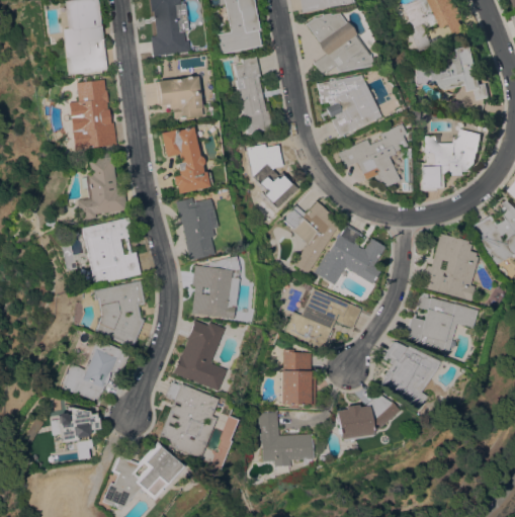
[(98,0),(107,70),(68,75),(62,29),(68,28),(64,2),(77,0),(98,0)]
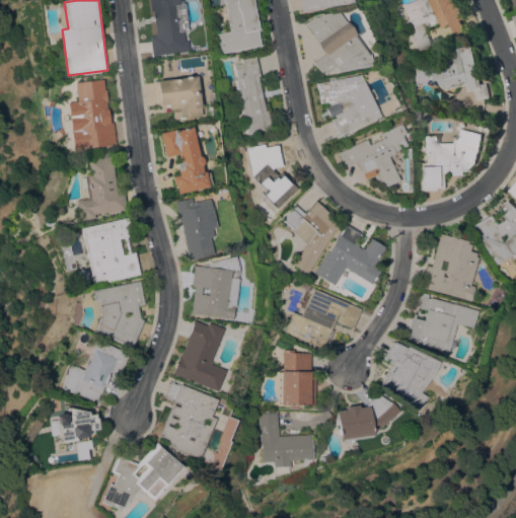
[(154,57),(152,38),(157,37),(154,12),(152,12),(150,0),(180,0),(181,4),(186,4),(190,31),(185,32),(186,42),(190,42),(191,52),(154,57)]
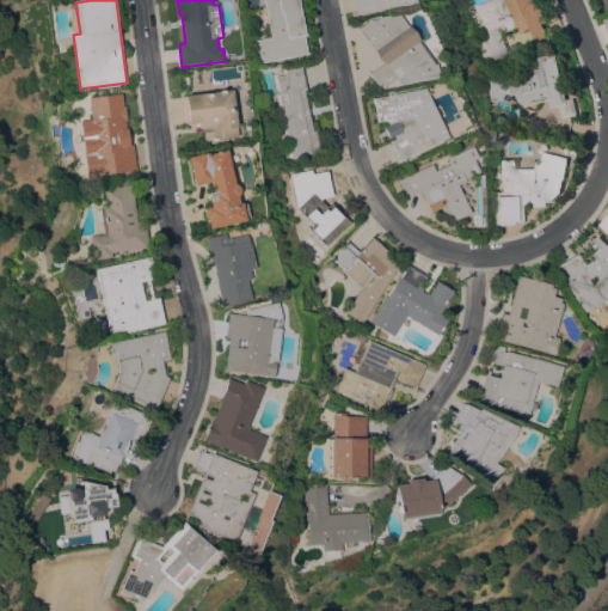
[(263,63),(258,42),(274,38),(266,0),(301,0),(308,36),(306,36),(309,55),(263,63)]
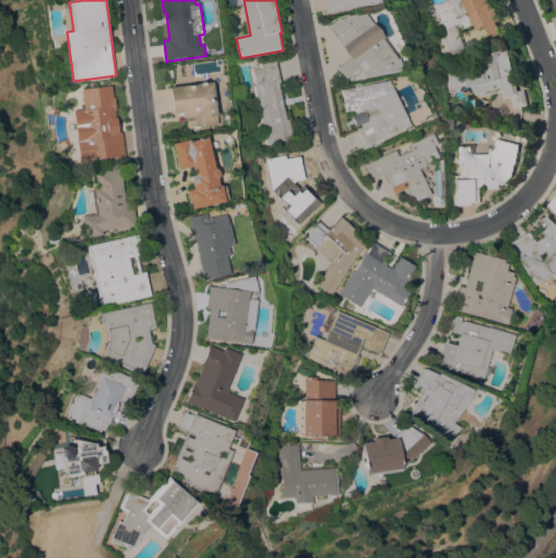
[(380,0),(381,3),(327,13),(323,0),(380,0)]
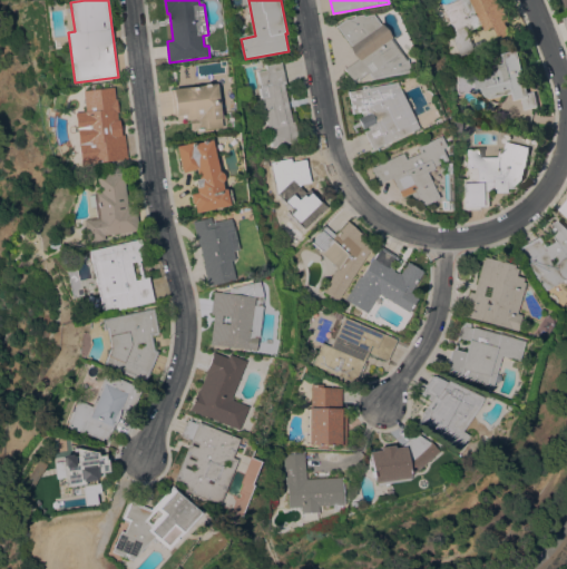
[(504,0),(512,20),(509,22),(514,35),(504,39),(498,27),(488,31),(486,26),(469,32),(477,51),(463,57),(455,38),(459,37),(448,12),(449,11),(448,7),(461,0),(504,0)]
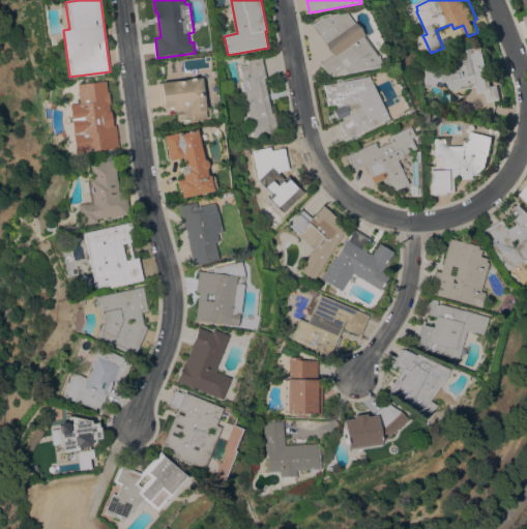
[(347,75),(343,69),(335,76),(333,74),(330,77),(321,65),(334,56),(329,52),(327,43),(314,25),(322,19),(329,18),(329,16),(339,13),(339,16),(347,13),(354,23),(355,23),(364,36),(363,37),(378,56),(379,56),(381,67),(347,75)]
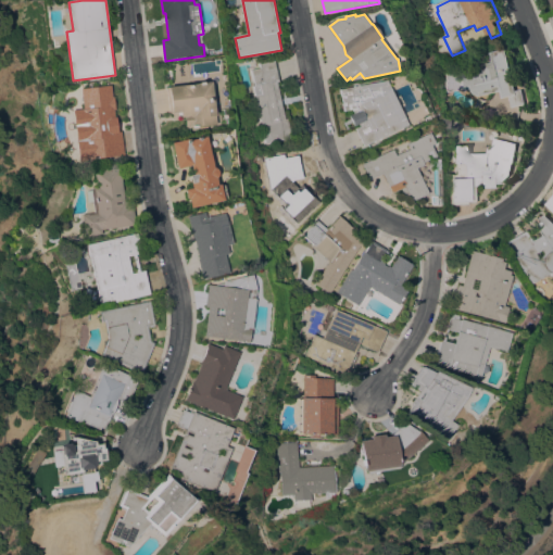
[(495,63),(493,53),(510,49),(518,91),(525,90),(528,104),(515,108),(513,97),(505,98),(503,91),(481,97),(478,96),(475,93),(474,90),(467,91),(465,89),(449,93),(448,86),(449,86),(448,83),(449,82),(448,74),(495,63)]
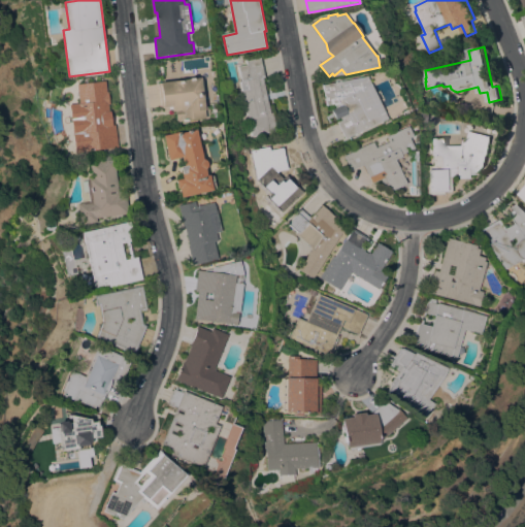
[(272,113),(274,113),(277,131),(254,136),(242,83),(243,81),(240,67),(249,65),(248,61),(262,58),(266,77),(264,77),(272,113)]
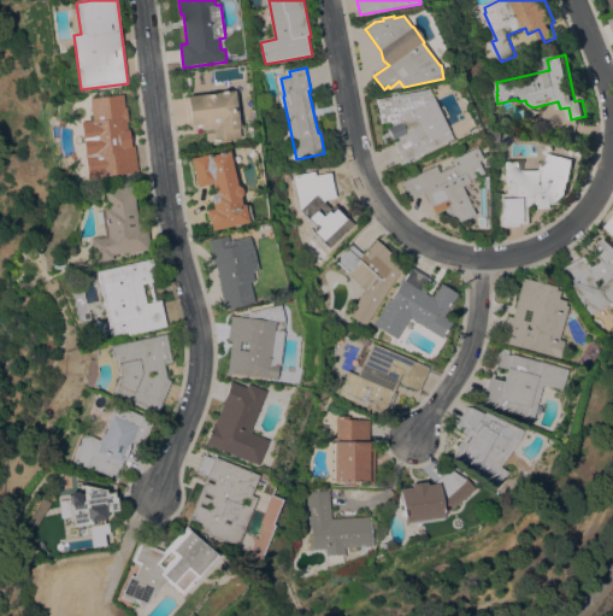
[(405,163),(395,144),(400,141),(399,138),(394,140),(389,129),(394,127),(392,122),(383,124),(378,100),(430,91),(454,139),(405,163)]
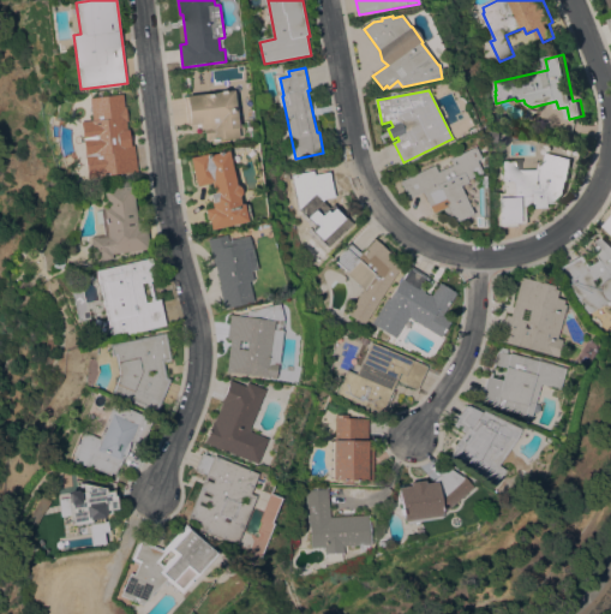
[(234,91),(240,138),(207,143),(205,130),(202,130),(201,124),(189,125),(185,97),(234,91)]
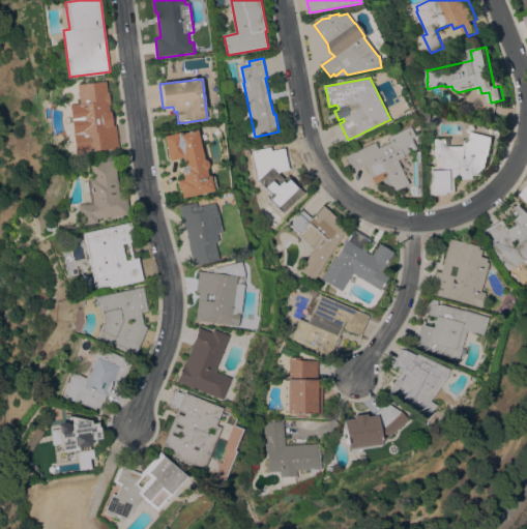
[(69,105),(80,105),(78,85),(109,81),(110,91),(111,91),(113,106),(112,107),(113,115),(112,115),(113,124),(117,123),(120,148),(76,154),(74,133),(69,105)]
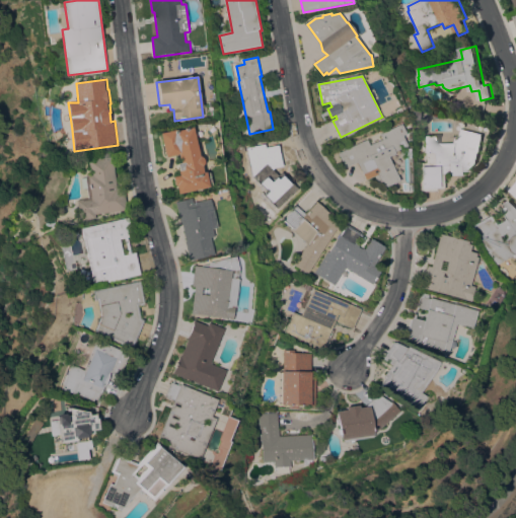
[(421,121),(412,120),(413,111),(421,111),(421,121)]
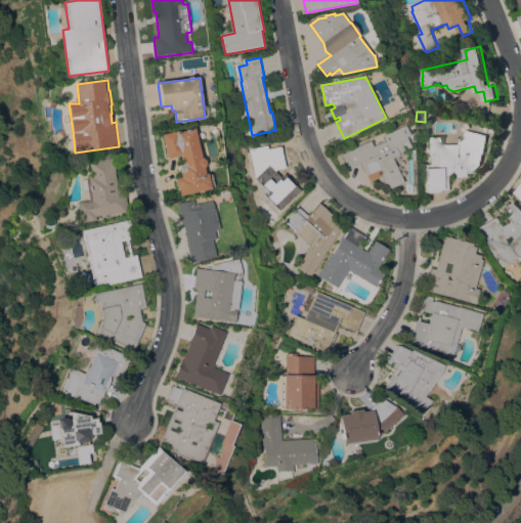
[(405,182),(389,190),(386,184),(383,186),(379,178),(371,182),(362,164),(350,170),(343,156),(372,141),(375,147),(387,141),(384,136),(406,125),(411,136),(407,137),(413,147),(400,154),(400,156),(394,159),(405,182)]
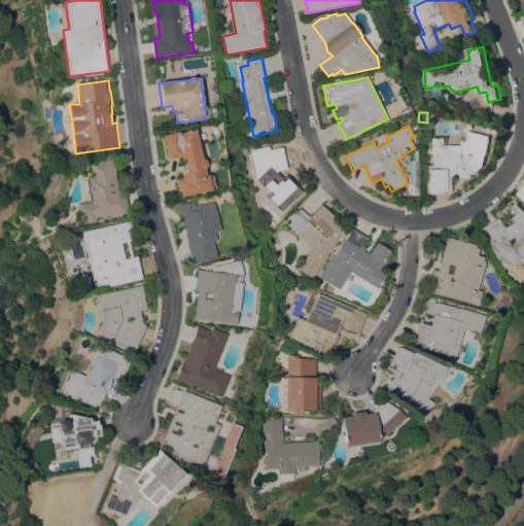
[(164,136),(181,132),(181,133),(197,130),(203,160),(206,161),(207,163),(207,167),(206,169),(207,176),(210,175),(211,176),(213,176),(216,188),(213,188),(213,190),(182,198),(180,189),(178,189),(176,180),(183,179),(180,167),(184,166),(182,158),(169,161),(164,136)]
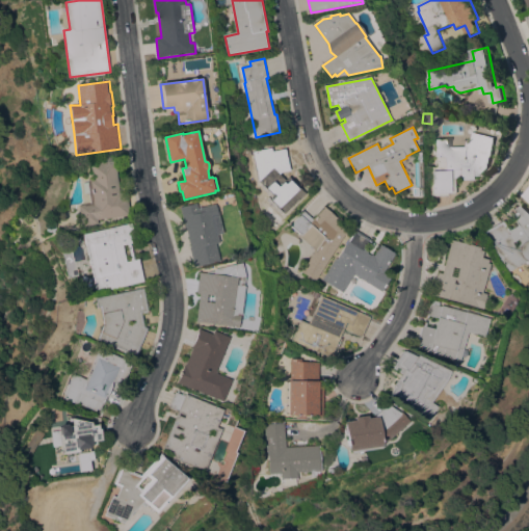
[(457,194),(449,194),(449,196),(432,196),(431,167),(437,166),(435,140),(441,140),(441,141),(444,141),(444,140),(453,139),(453,148),(470,147),(471,142),(475,142),(477,133),(499,138),(497,148),(498,148),(496,156),(495,156),(493,167),(483,176),(473,177),(473,180),(461,181),(461,179),(456,180),(457,194)]
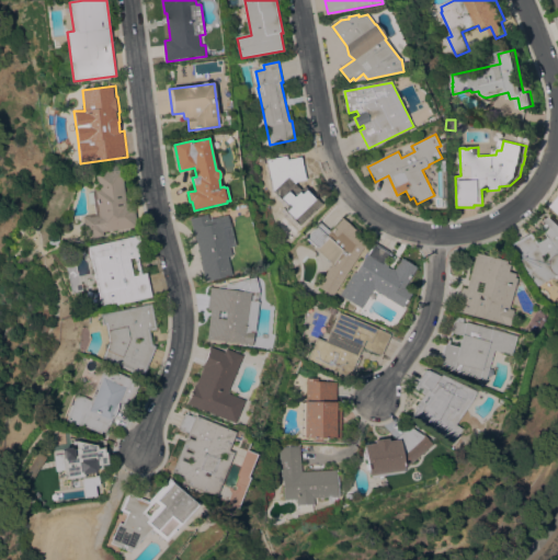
[(284,209),(287,206),(280,198),(274,204),(268,197),(273,191),(268,164),(260,167),(259,159),(266,158),(266,160),(279,157),(279,156),(302,150),(308,178),(303,179),(304,180),(300,181),(296,184),(303,191),(308,185),(327,205),(303,228),(284,209)]
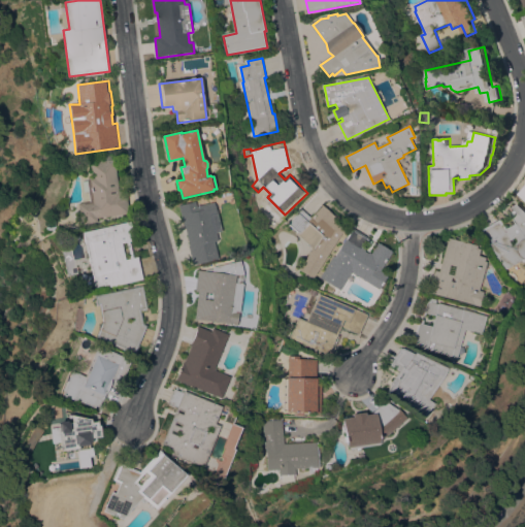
[(130,215),(97,219),(97,223),(80,225),(77,204),(90,202),(87,178),(92,178),(90,163),(99,162),(99,158),(107,157),(108,161),(116,160),(120,192),(127,191),(130,215)]
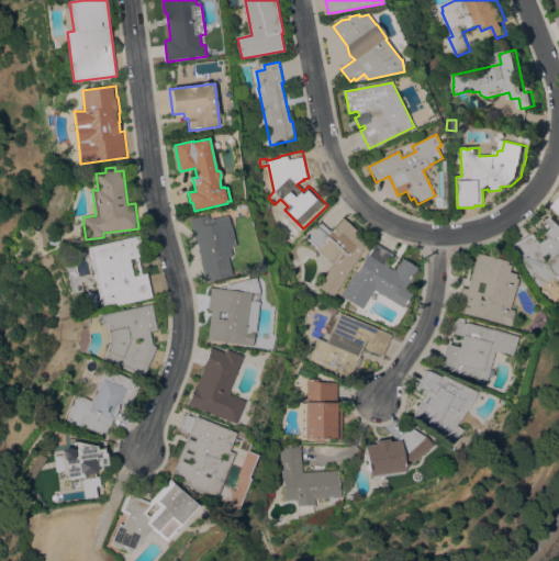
[(228,216),(232,227),(233,227),(237,247),(231,248),(233,257),(228,258),(233,277),(207,283),(201,262),(202,262),(198,240),(197,242),(191,219),(209,215),(210,221),(228,216)]
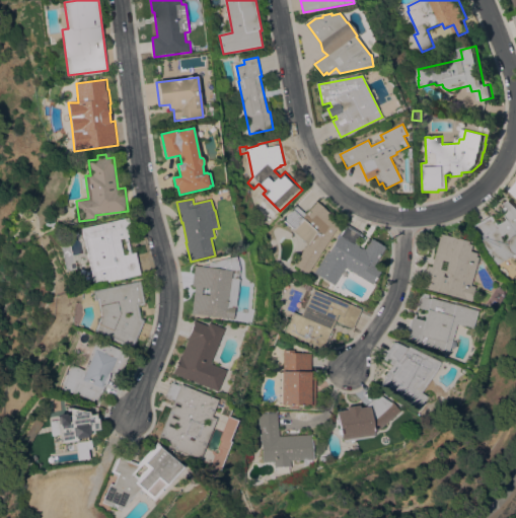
[(515,281),(512,286),(508,285),(502,279),(470,227),(491,216),(497,225),(505,220),(499,210),(514,201),(515,202),(515,281)]
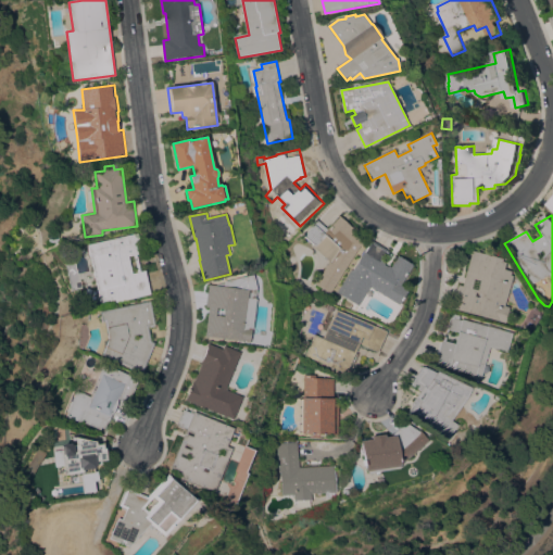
[(330,262),(313,246),(314,244),(305,236),(315,225),(314,224),(318,219),(328,230),(341,216),(354,228),(352,230),(364,241),(331,293),(316,285),(330,262)]
